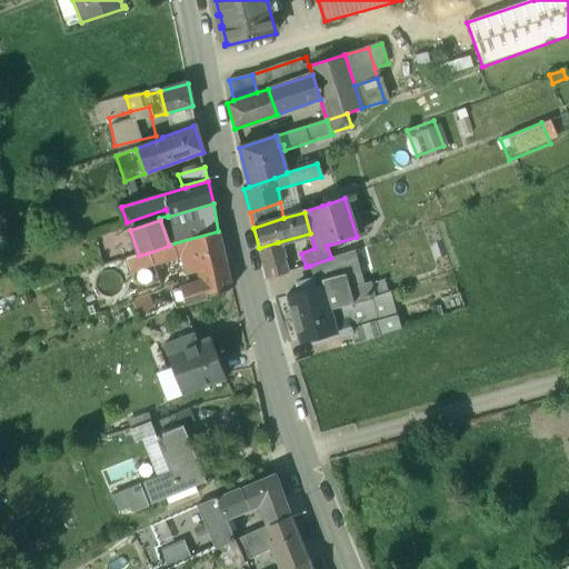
[(218,231),(169,245),(169,246),(148,253),(151,265),(152,265),(172,259),(172,258),(176,257),(182,259),(222,249),(218,231)]
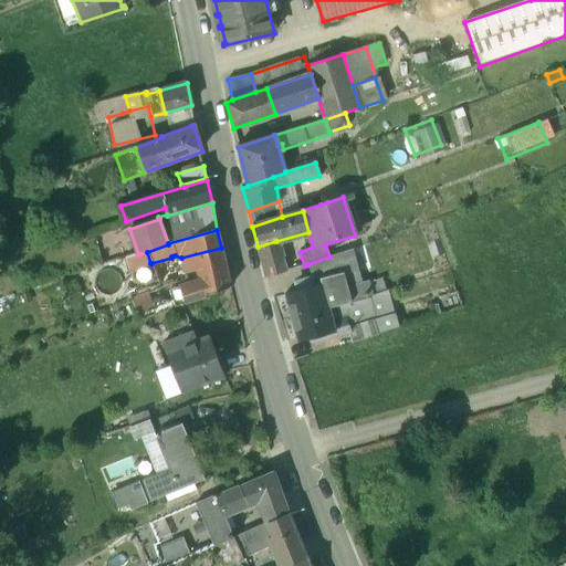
[(285,272),(276,241),(258,247),(266,279),(285,272)]
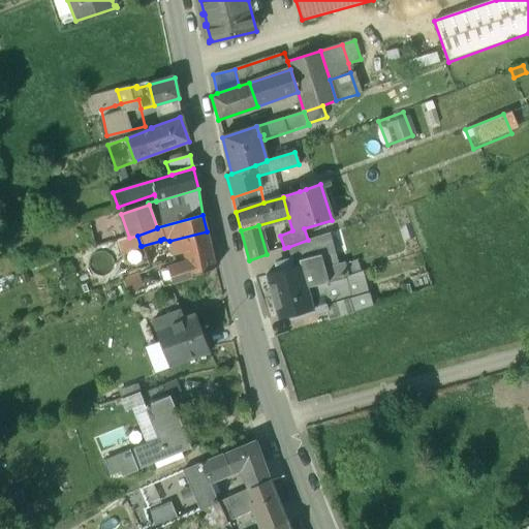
[(207,231),(169,241),(173,255),(185,252),(186,257),(211,251),(207,231)]
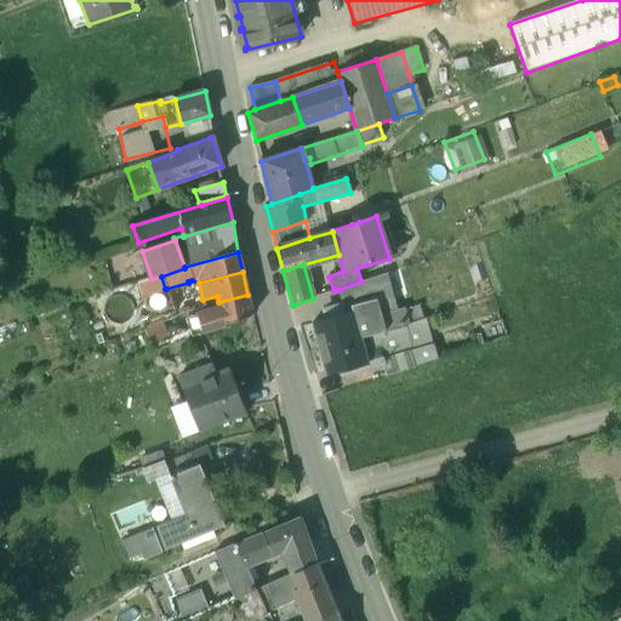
[(362,281),(339,290),(343,317),(353,314),(379,307),(381,315),(398,311),(388,273),(362,281)]
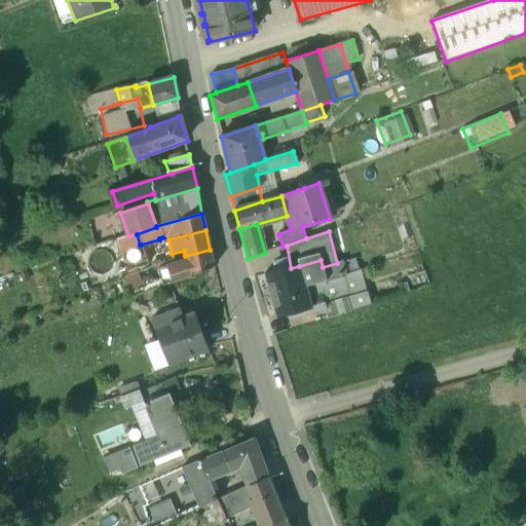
[(128,236),(117,240),(121,255),(124,254),(125,258),(144,252),(141,245),(140,245),(137,234),(128,236)]
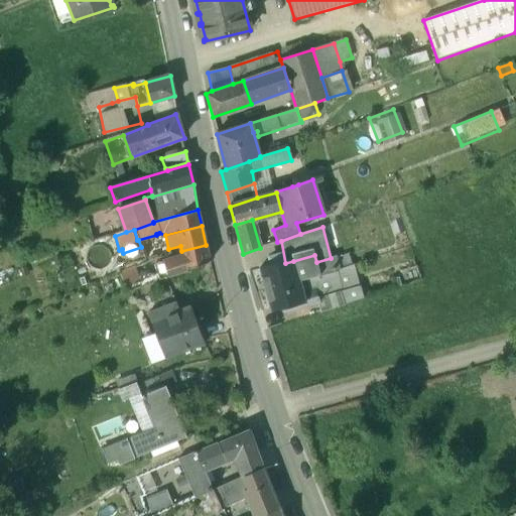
[(206,245),(181,251),(182,257),(171,260),(154,266),(160,281),(187,271),(186,270),(211,263),(206,245)]
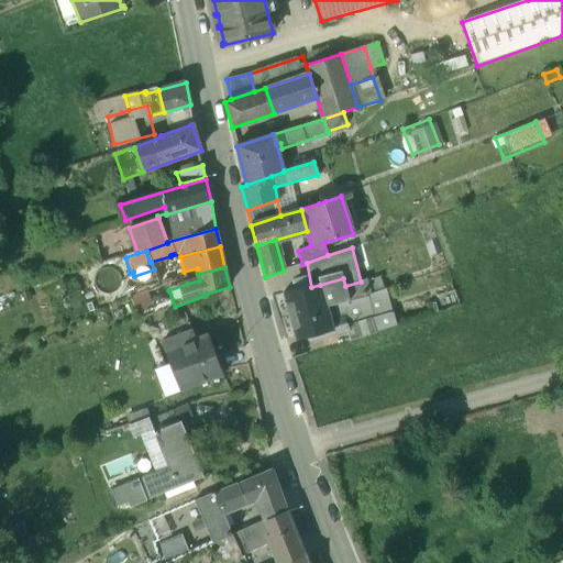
[(154,269),(134,276),(139,290),(158,285),(154,269)]
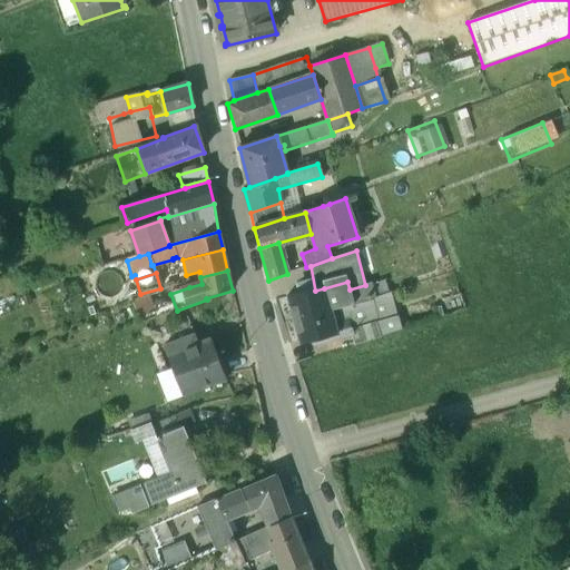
[(347,282),(324,288),(331,311),(332,314),(352,307),(347,290),(350,290),(347,282)]
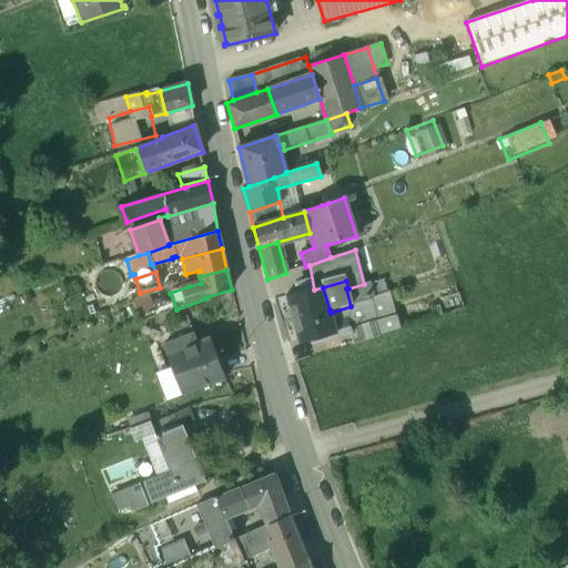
[(366,286),(369,298),(388,293),(384,281),(366,286)]
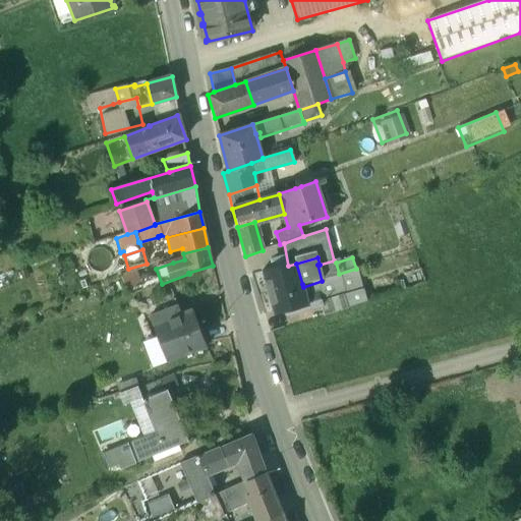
[(320,265),(317,265),(322,281),(339,275),(339,274),(336,263),(335,261),(334,261),(320,265)]
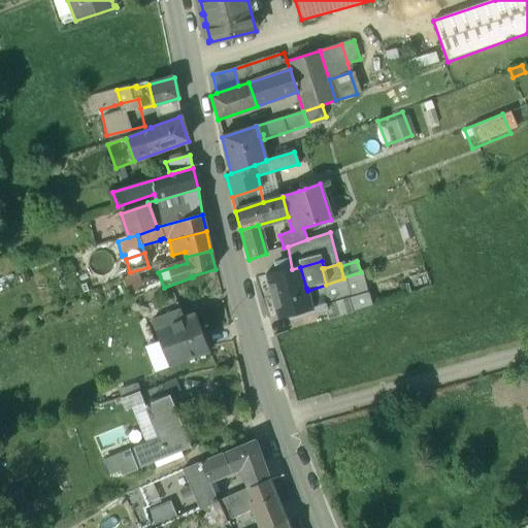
[(292,269),(266,275),(272,297),(306,288),(300,267),(292,269)]
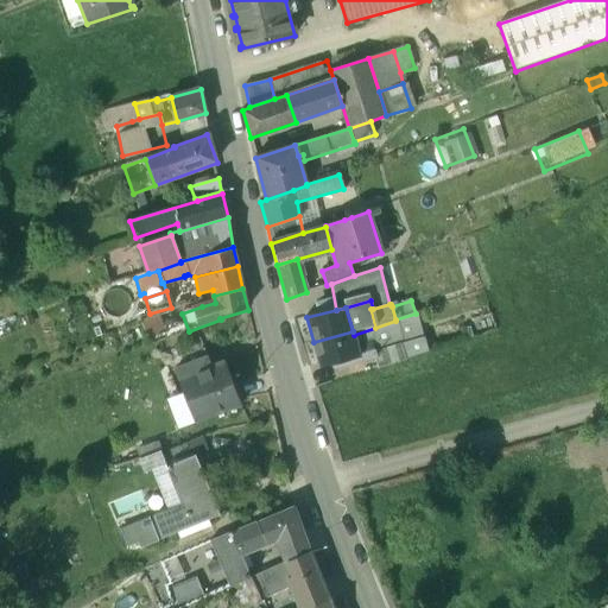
[(399,320),(396,320),(396,321),(403,344),(400,346),(405,361),(428,353),(416,314),(399,320)]
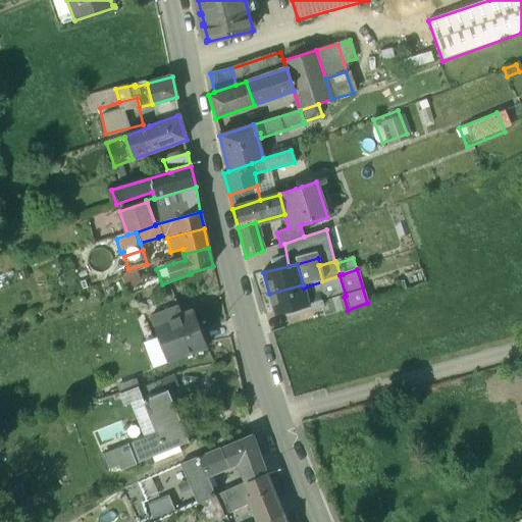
[(135,272),(120,277),(127,292),(141,286),(135,272)]
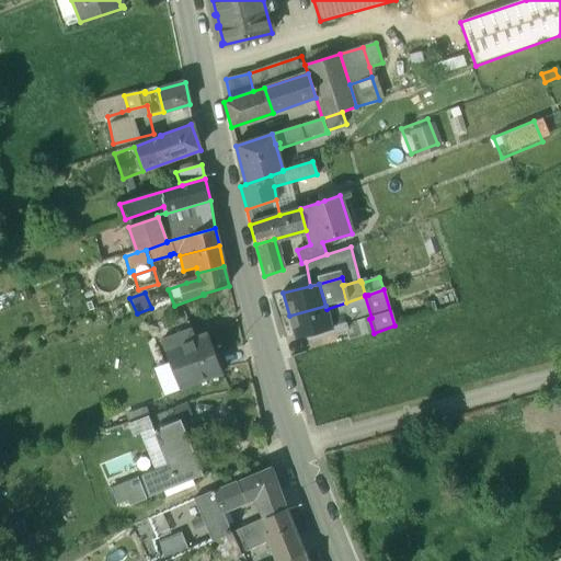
[(332,329),(310,334),(312,341),(339,333),(338,332),(345,330),(344,327),(368,319),(369,319),(371,318),(365,296),(346,302),(327,309),(332,329)]
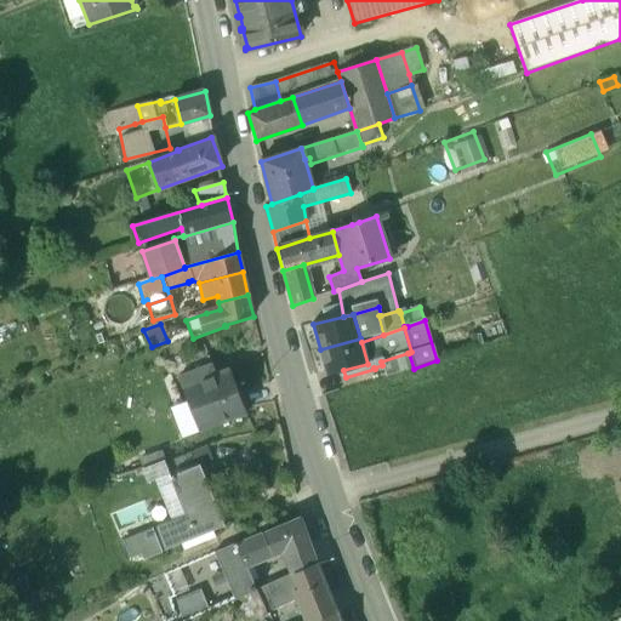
[(360,339),(320,349),(326,375),(343,370),(368,364),(362,342),(360,339)]
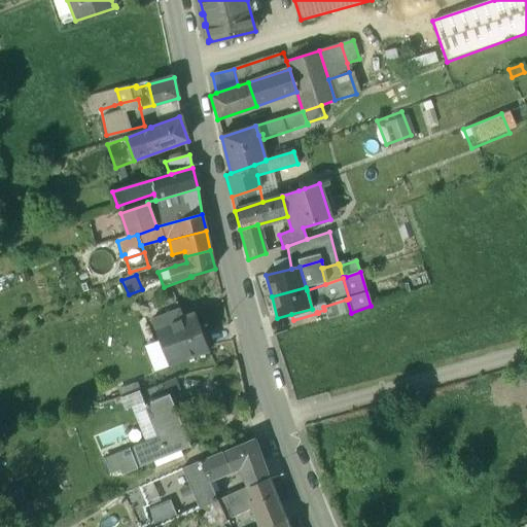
[(346,300),(323,307),(324,310),(326,320),(351,313),(347,300),(346,300)]
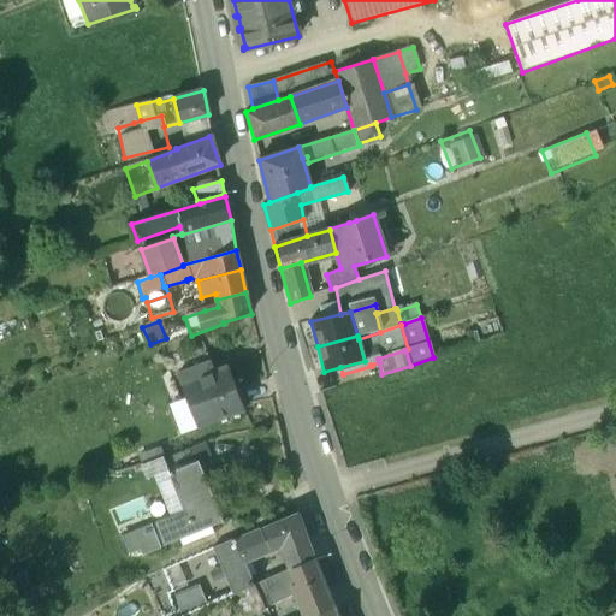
[(202,366),(177,375),(197,430),(244,412),(226,366),(206,374),(202,366)]
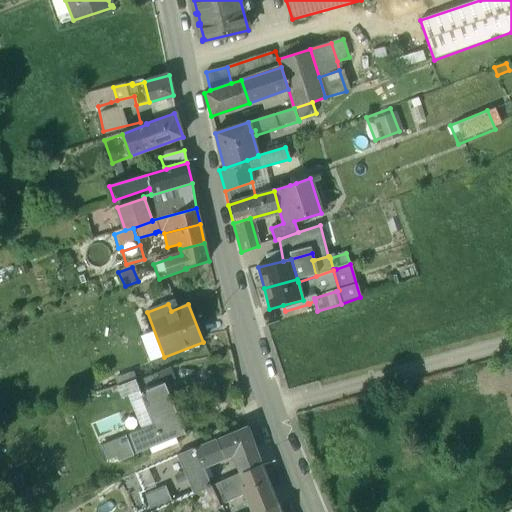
[(164,383),(140,393),(153,425),(126,436),(101,446),(107,461),(116,457),(118,462),(134,455),(133,455),(185,434),(164,383)]
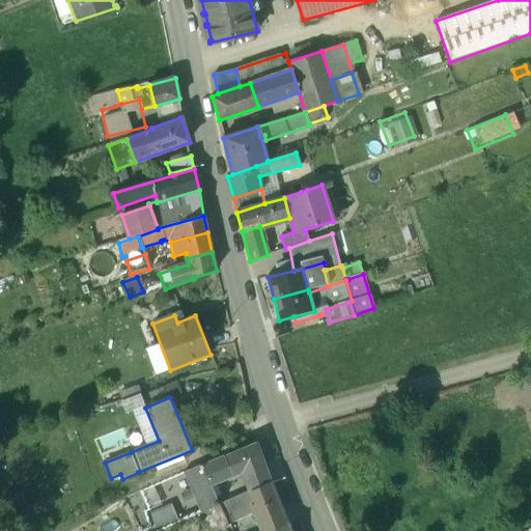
[(257,444),(224,457),(223,456),(184,473),(201,513),(219,505),(211,485),(241,474),(249,492),(271,482),(257,444)]
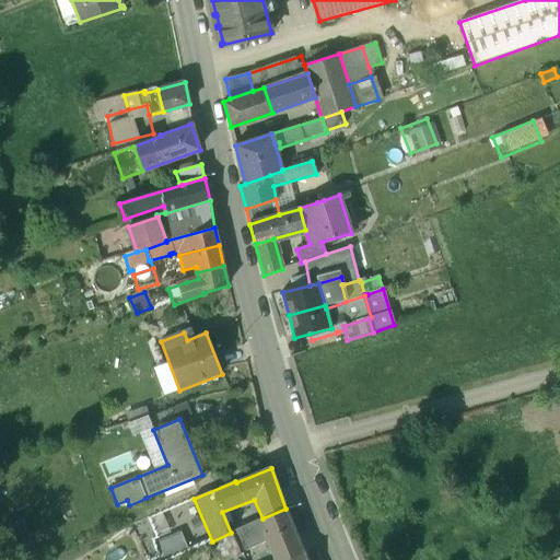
[(286,559),(303,552),(286,509),(263,518),(231,533),(241,553),(268,541),(275,559),(286,559)]
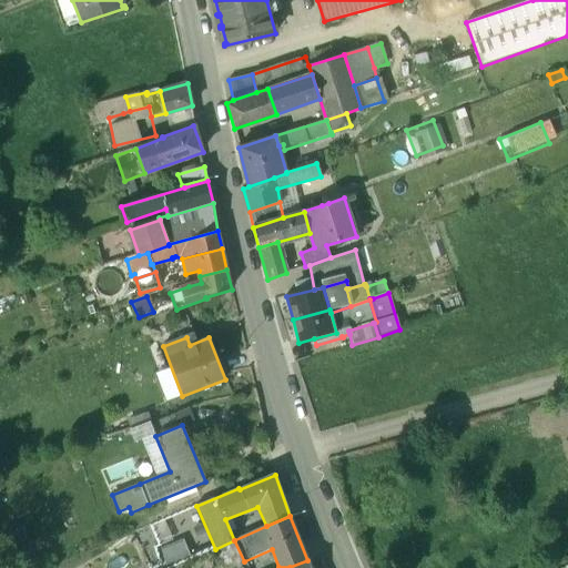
[(183,541),(161,551),(166,567),(172,567),(191,560),(183,541)]
